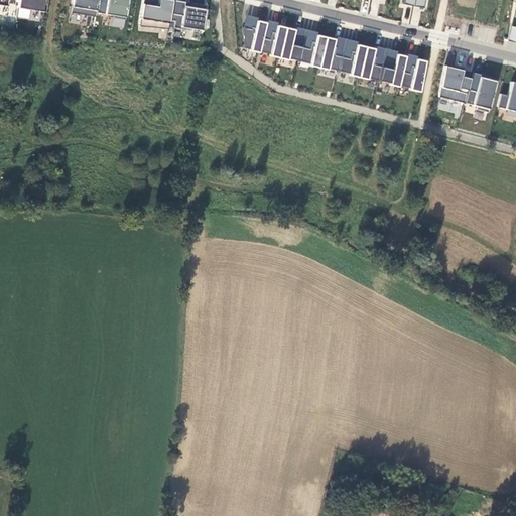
[(43,12),(45,0),(18,0),(17,8),(43,12)]
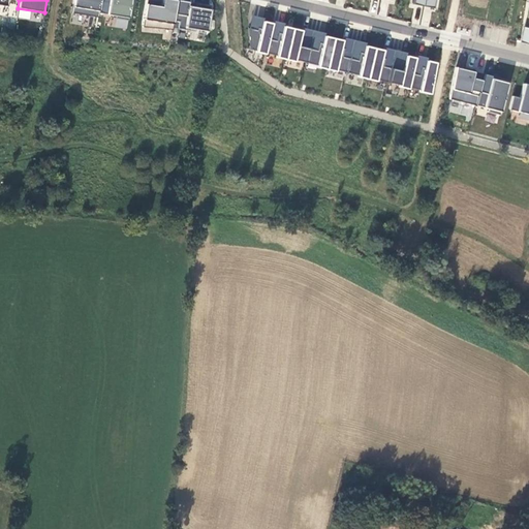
[(100,0),(73,0),(71,13),(97,18),(98,13),(100,0)]
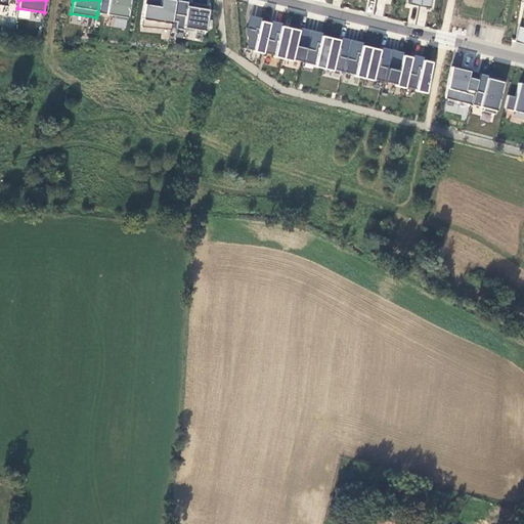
[(126,20),(129,0),(99,0),(97,13),(114,15),(114,18),(126,20)]
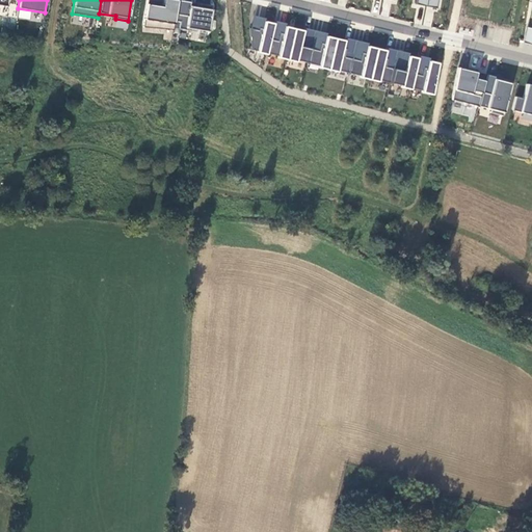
[(173,28),(177,0),(145,0),(142,27),(173,30),(173,28)]
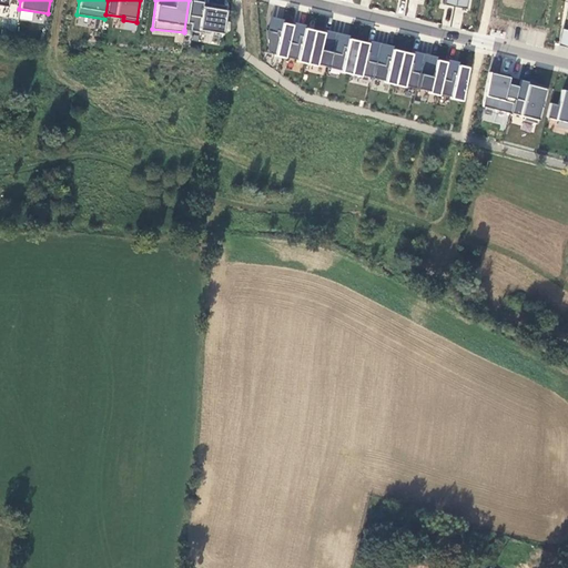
[(221,33),(225,6),(189,0),(184,30),(209,34),(209,32),(221,33)]
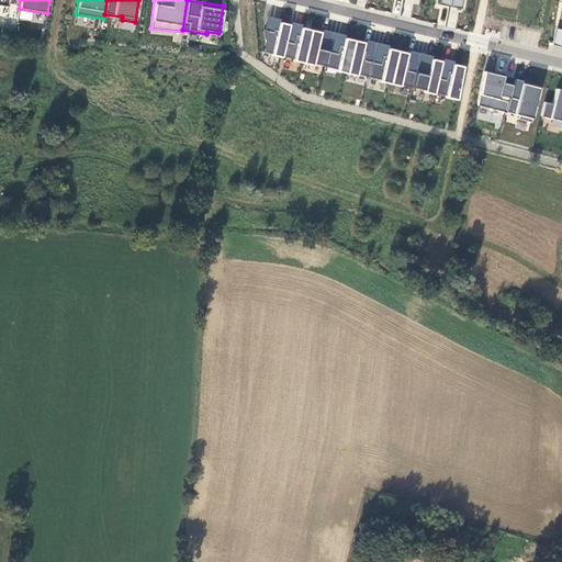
[(280,20),(268,18),(265,30),(265,54),(457,99),(464,64),(442,58),(441,60),(433,59),(434,56),(407,51),(407,53),(389,49),(390,45),(363,40),(363,43),(346,38),(347,35),(319,30),(319,32),(303,29),(303,25),(289,22),(289,24),(280,22),(280,20)]
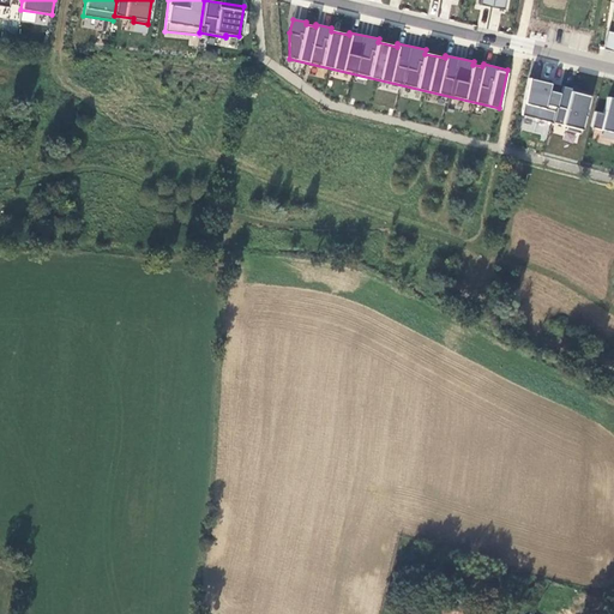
[(613,32),(608,31),(603,48),(613,50),(613,32)]
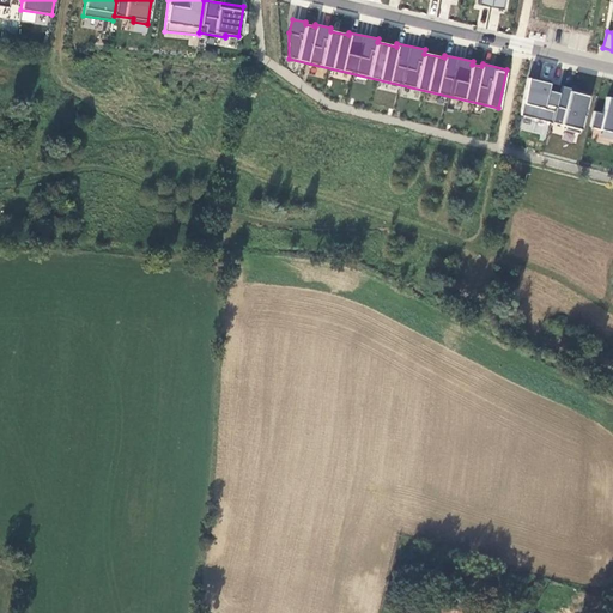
[(552,122),(560,93),(552,91),(553,84),(527,78),(521,115),(552,122)]
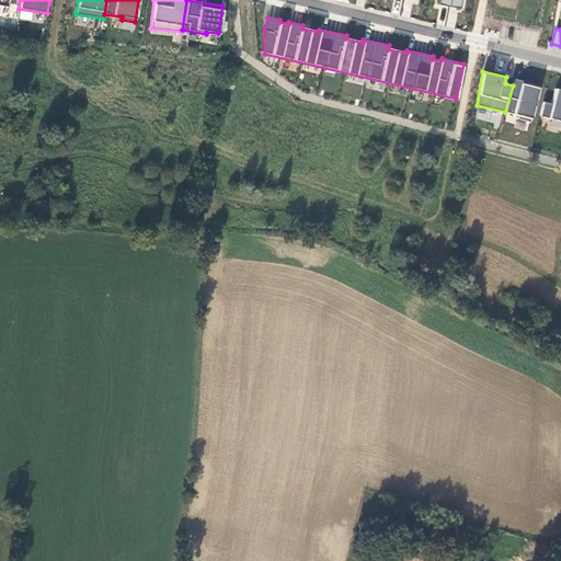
[(560,90),(556,89),(551,104),(544,103),(540,116),(560,122),(560,90)]
